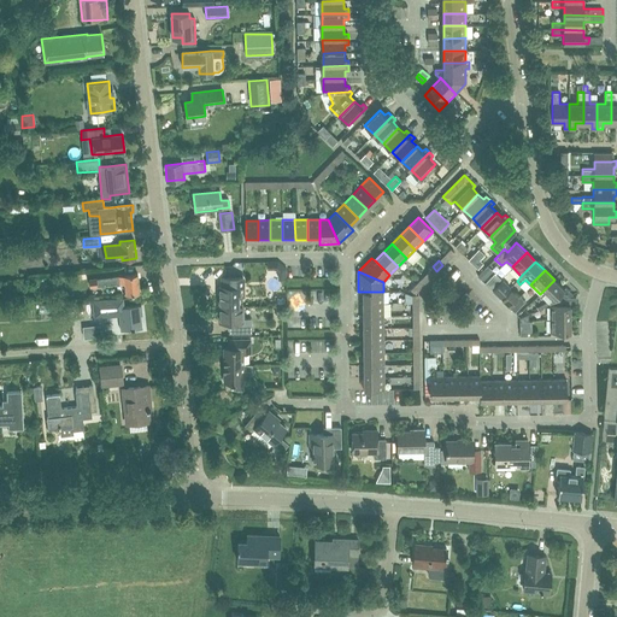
[(479,276),(482,281),(488,276),(483,271),(481,272),(479,276)]
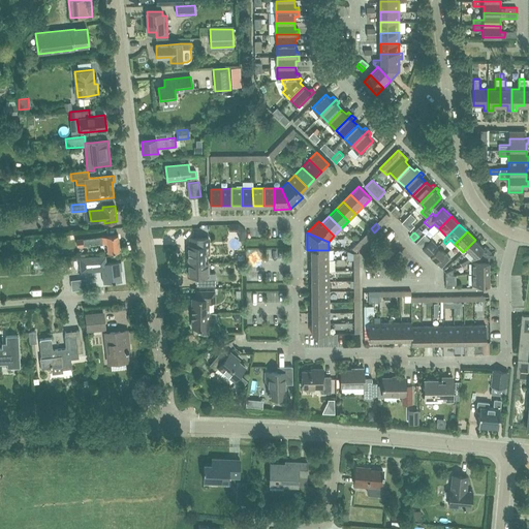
[(415,243),(421,247),(429,240),(429,239),(425,234),(415,243)]
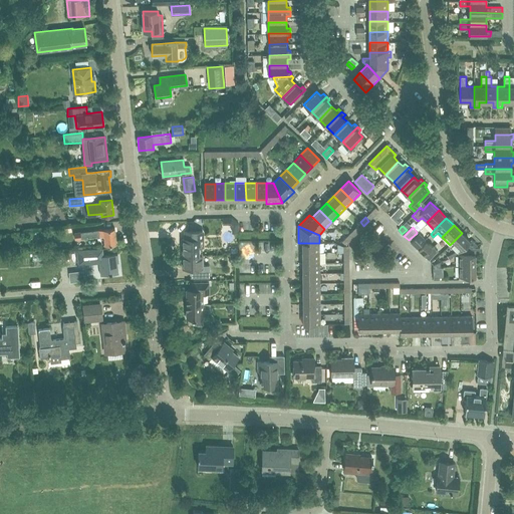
[(114,228),(104,229),(80,232),(80,238),(99,236),(104,236),(105,245),(116,244),(114,228)]
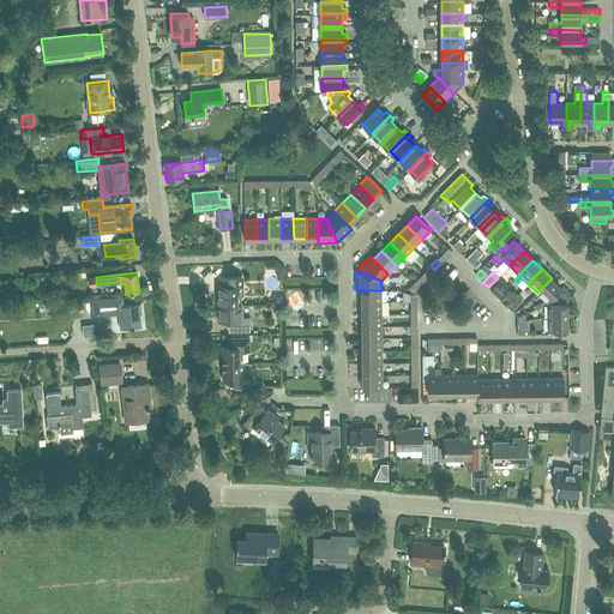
[(218,304),(218,306),(241,306),(241,294),(242,294),(242,286),(242,276),(221,276),(221,284),(218,284),(218,293),(217,294),(217,295),(217,296),(216,296),(216,298),(216,299),(217,300),(217,301),(217,302),(218,302),(218,304)]
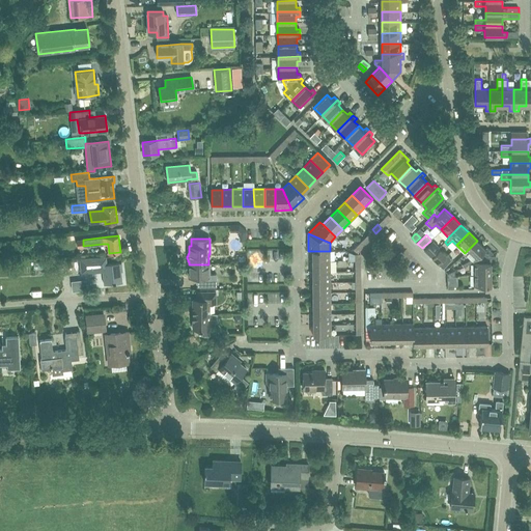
[(366,243),(362,240),(358,245),(361,248),(366,243)]
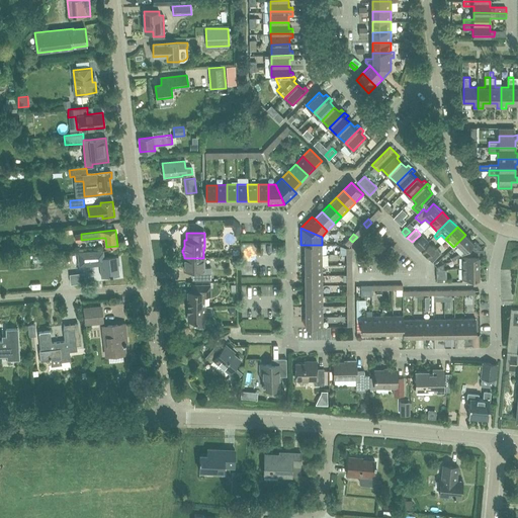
[(422,235),(414,244),(420,251),(428,242),(422,235)]
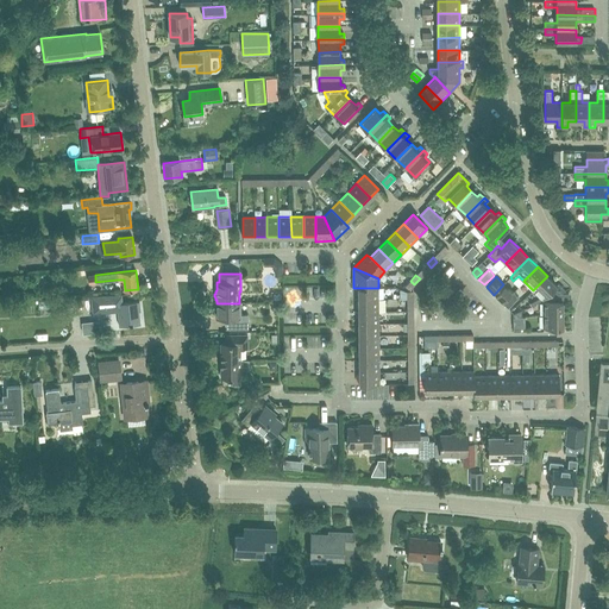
[(550,299),(559,293),(565,290),(558,283),(557,286),(547,276),(533,290),(542,300),(542,301),(550,301),(550,299)]
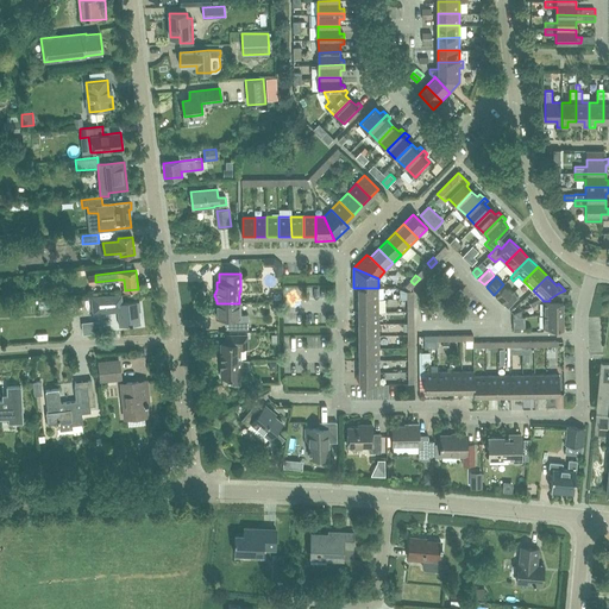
[(503,303),(513,293),(506,287),(496,296),(503,303)]
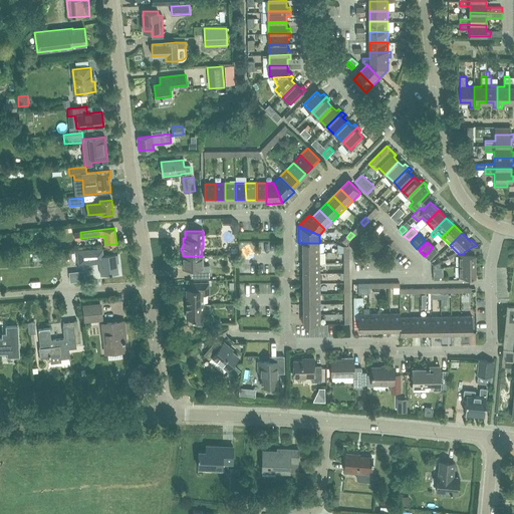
[(319,253),(319,243),(302,243),(302,253),(319,253)]
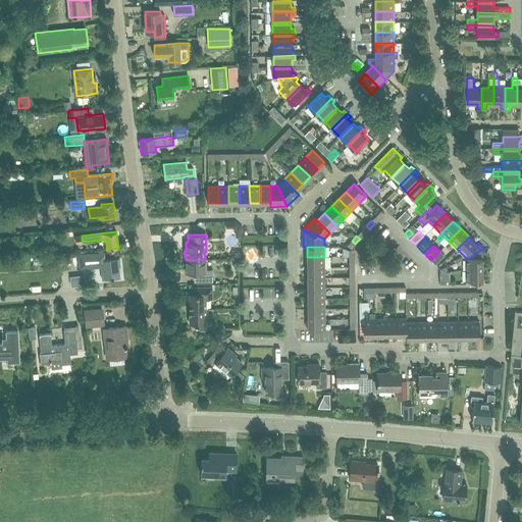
[(440,251),(439,251),(431,260),(435,264),(445,255),(440,251)]
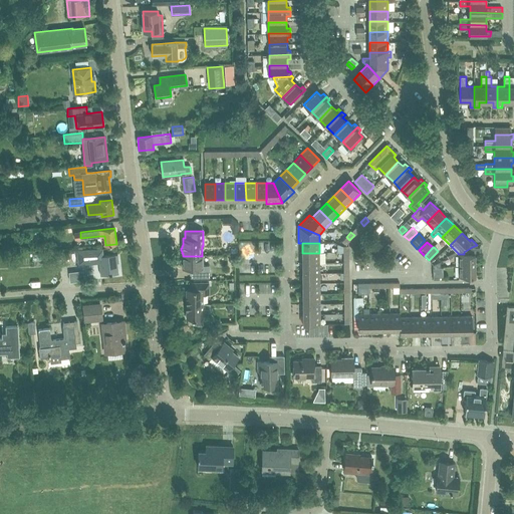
[(458,254),(458,265),(475,265),(475,254),(472,254),(472,247),(464,252),(464,254),(458,254)]
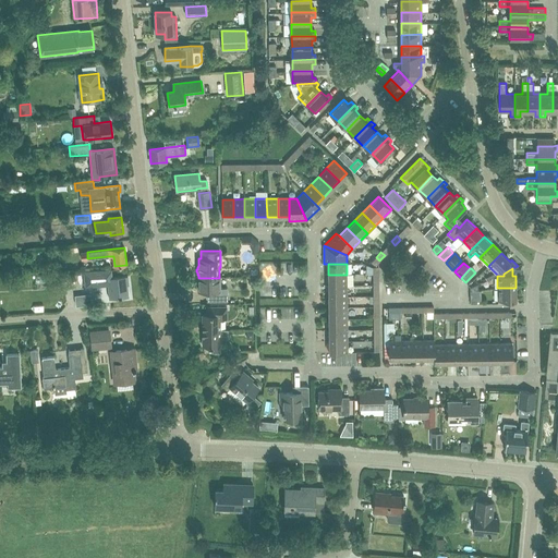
[(112,277),(111,269),(83,271),(85,288),(108,286),(109,299),(128,296),(126,286),(129,284),(128,276),(112,277)]
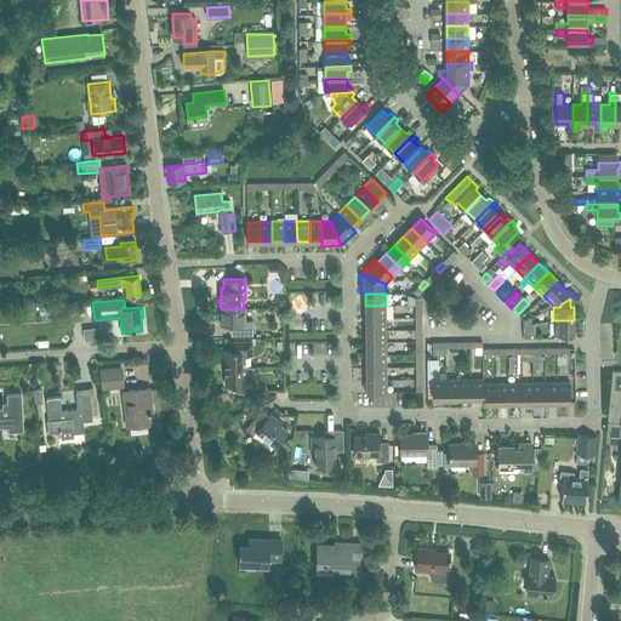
[(386,318),(386,306),(365,306),(365,318),(386,318)]
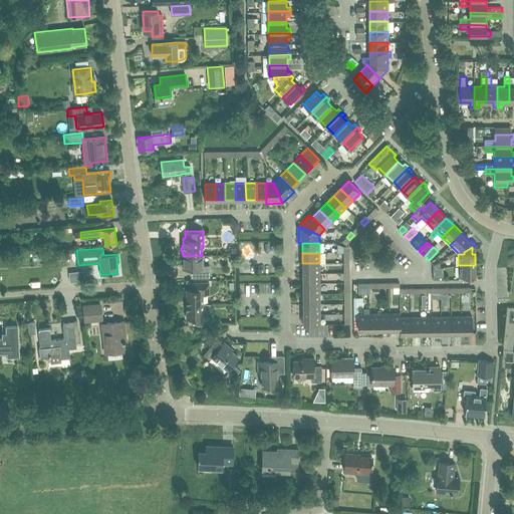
[(183,265),(183,266),(183,268),(193,269),(193,277),(210,277),(209,265),(202,265),(202,256),(183,256),(183,257),(183,258),(182,258),(182,259),(182,260),(182,261),(182,262),(182,263),(182,264),(183,265)]
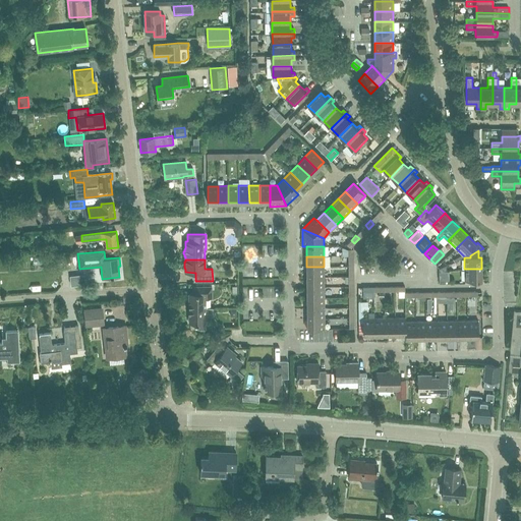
[(324,277),(324,267),(306,267),(306,277),(324,277)]
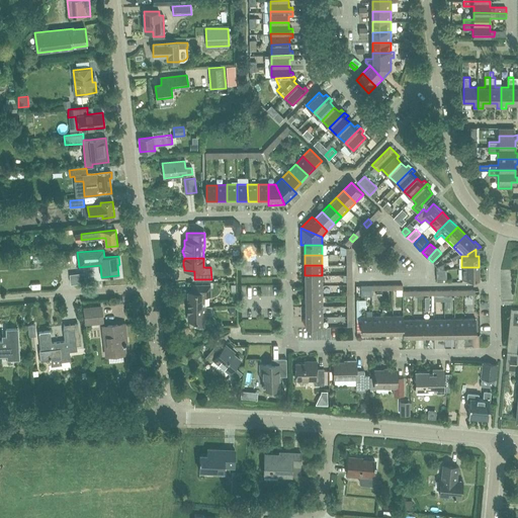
[(479,267),(461,267),(462,279),(468,279),(479,278),(479,267)]
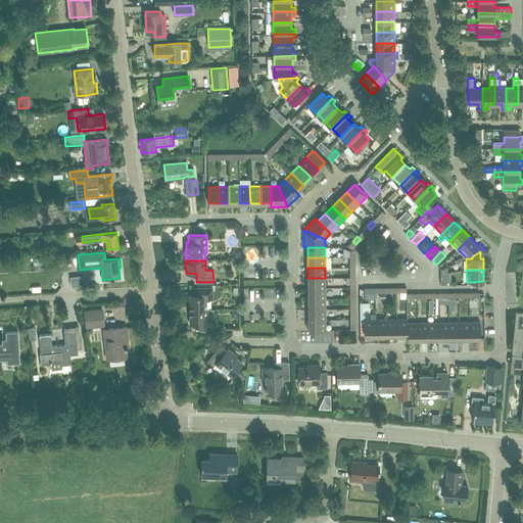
[(448,272),(440,273),(440,276),(440,282),(450,282),(450,272),(448,272)]
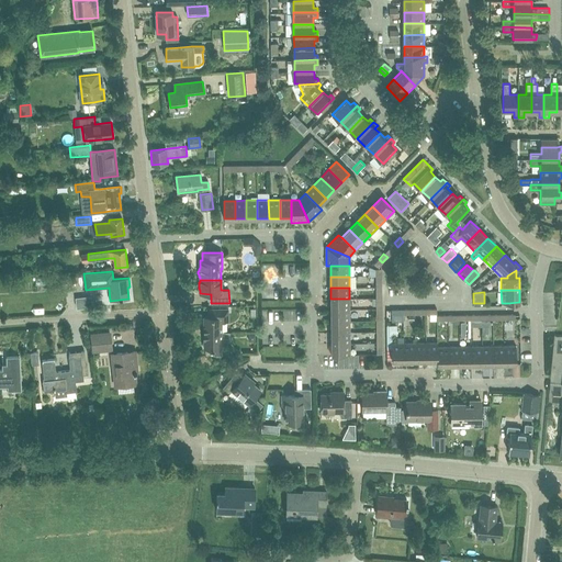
[(85,304),(83,296),(76,298),(77,307),(85,306),(85,304)]
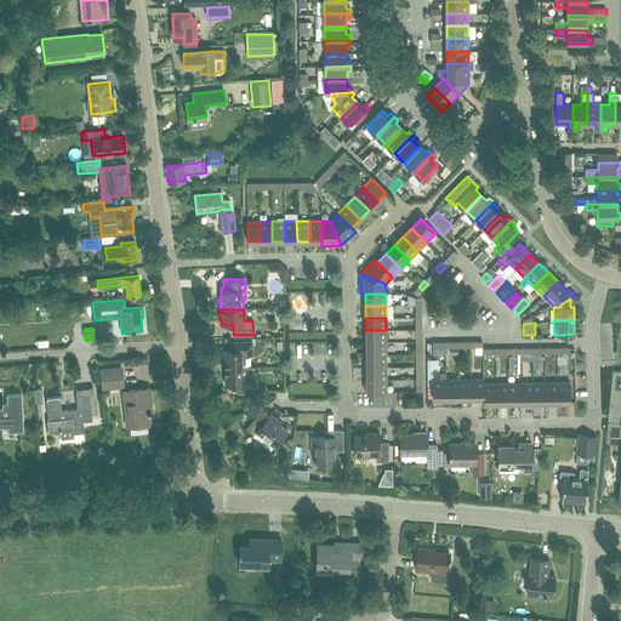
[(386,342),(386,330),(365,330),(365,343),(386,342)]
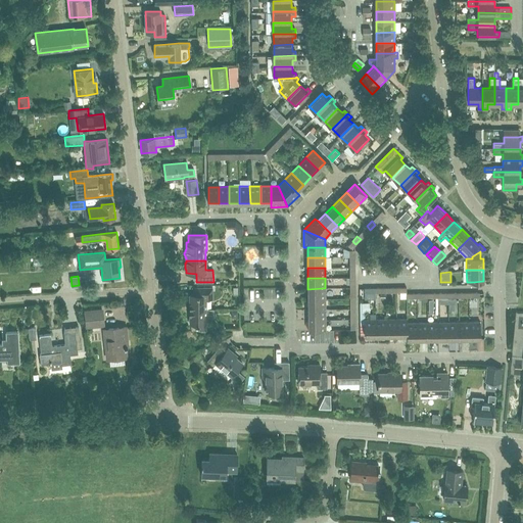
[(190,308),(206,308),(205,298),(212,298),(212,287),(192,287),(192,294),(189,294),(190,308)]
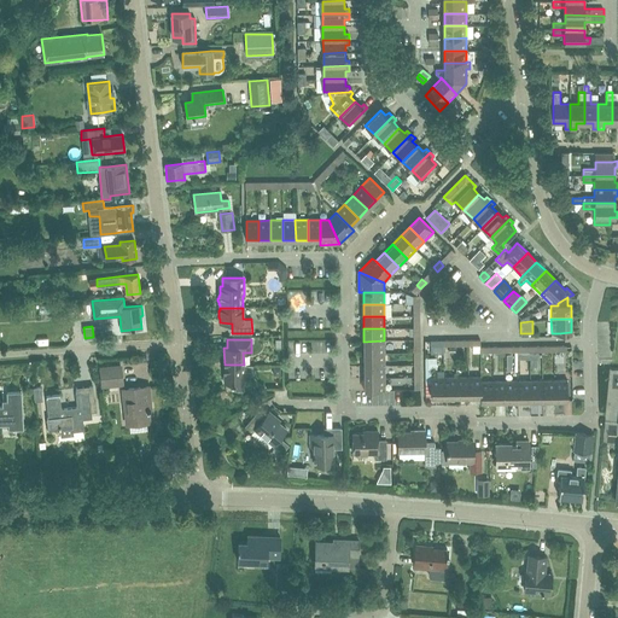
[(384,354),(384,340),(363,342),(365,354),(384,354)]
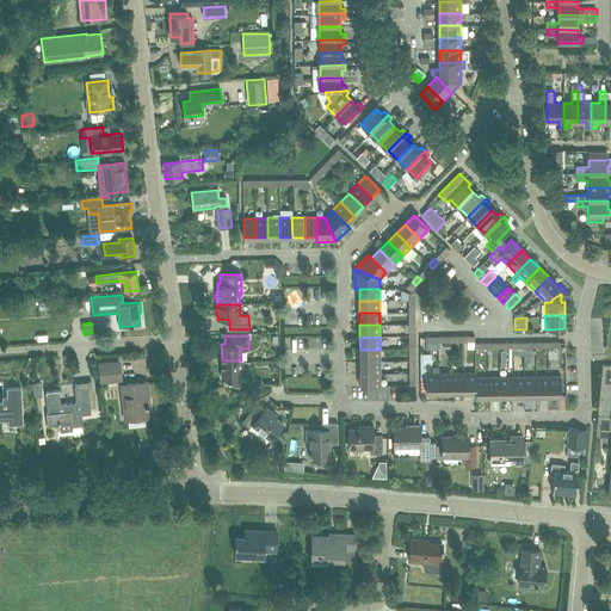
[(360,362),(380,362),(380,350),(360,350),(360,362)]
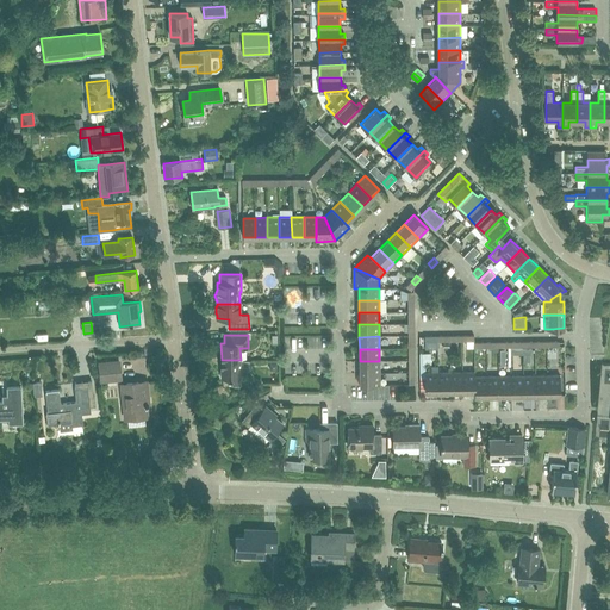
[(249,360),(241,360),(222,360),(222,378),(230,378),(230,379),(230,384),(231,385),(241,385),(241,369),(242,366),(249,366),(249,360)]
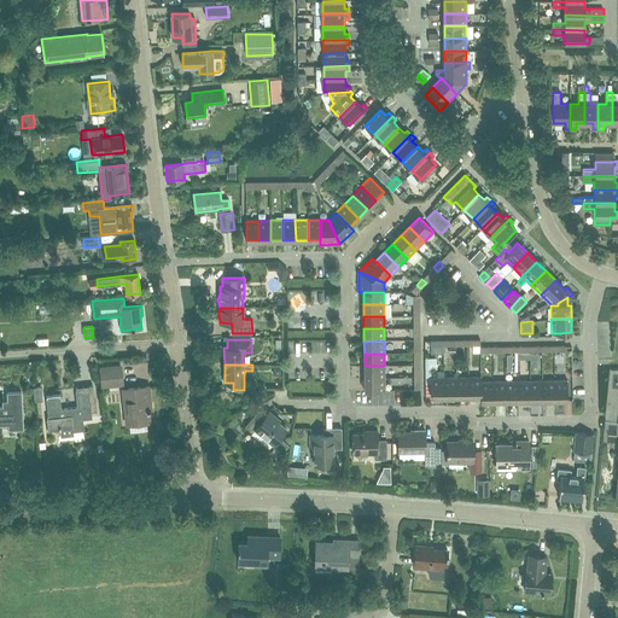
[(103,386),(123,384),(121,366),(100,368),(103,386)]
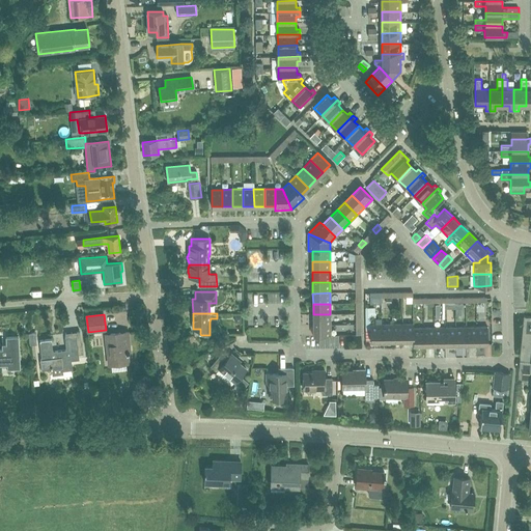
[(331,325),(330,314),(313,314),(313,325),(331,325)]
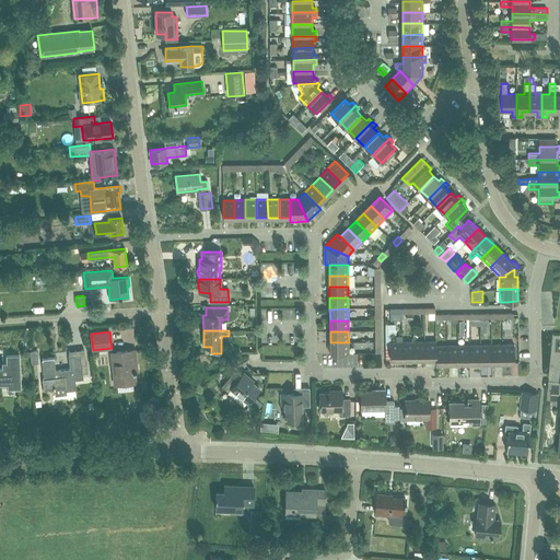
[(403,360),(403,341),(391,341),(391,360),(403,360)]
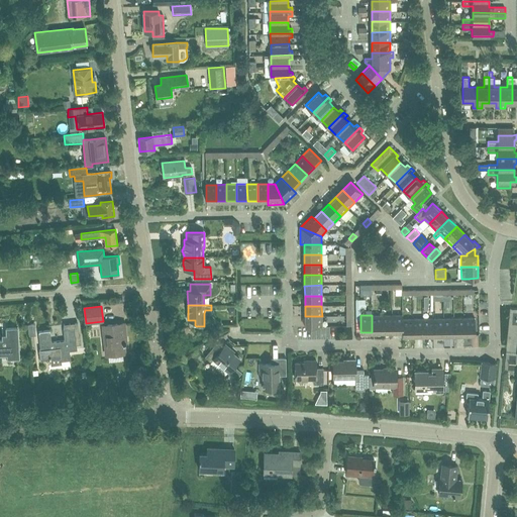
[(382,332),(382,315),(372,315),(372,332),(382,332)]
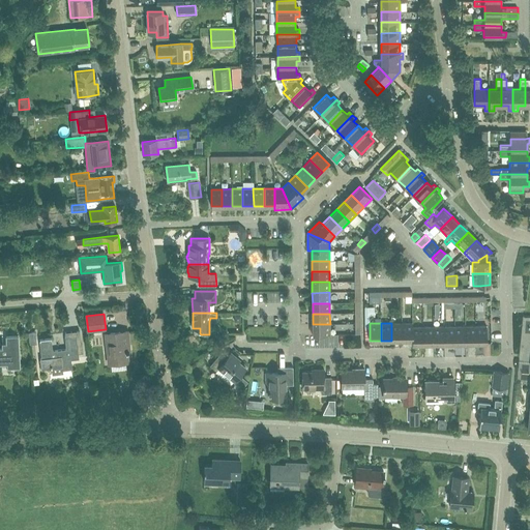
[(402,340),(402,323),(391,323),(391,341),(402,340)]
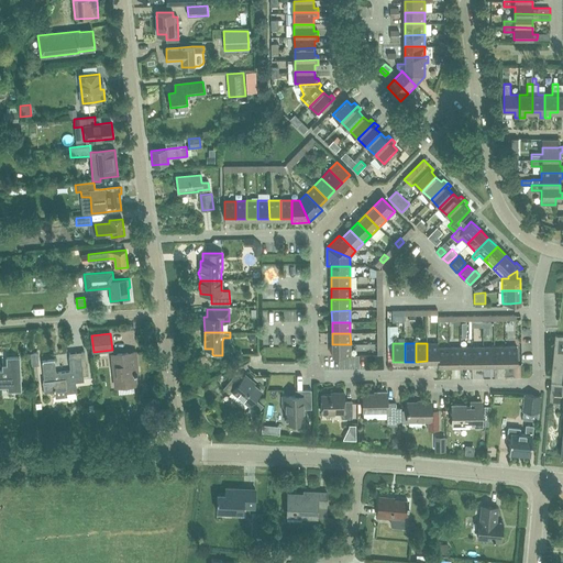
[(438,348),(439,348),(438,343),(427,343),(427,361),(438,361),(438,348)]
